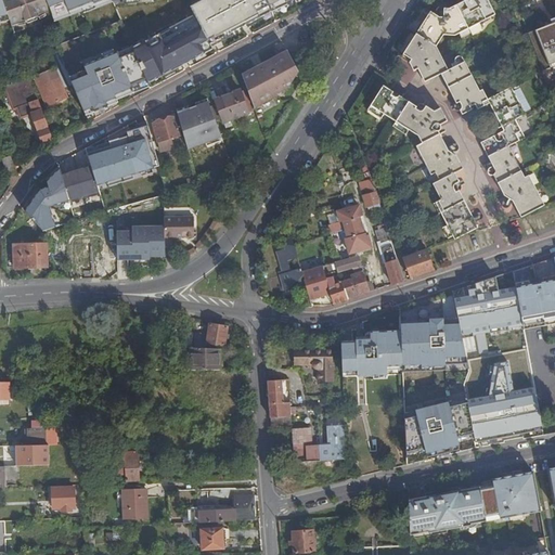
[(16,0),(1,0),(8,17),(12,28),(27,22),(28,25),(37,22),(36,18),(51,14),(46,0),(28,0),(28,2),(27,4),(26,5),(24,5),(22,4),(21,2),(18,3),(16,0)]
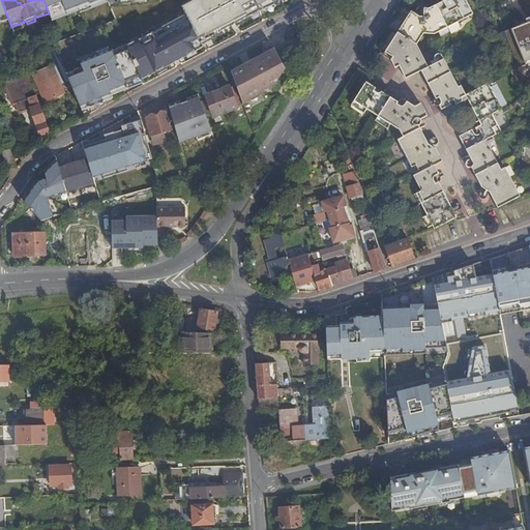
[(43,0),(49,13),(53,22),(110,4),(113,2),(128,0),(43,0)]
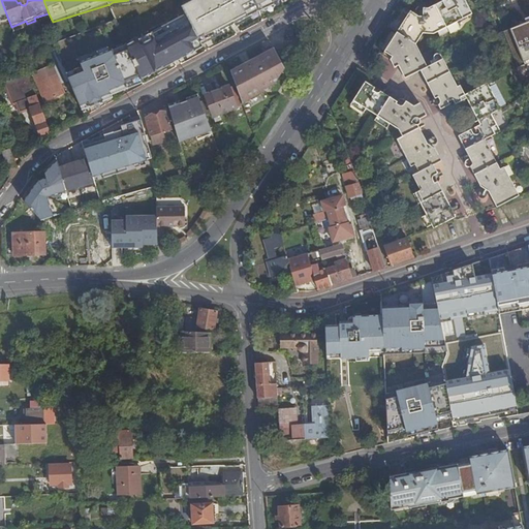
[(259,13),(254,0),(192,0),(181,6),(184,14),(115,49),(81,64),(84,73),(69,79),(86,117),(144,86),(143,83),(262,23),(259,13)]
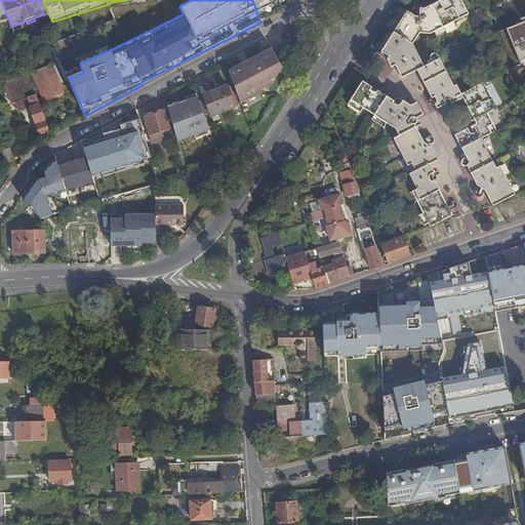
[(252,0),(257,13),(281,0),(252,0)]
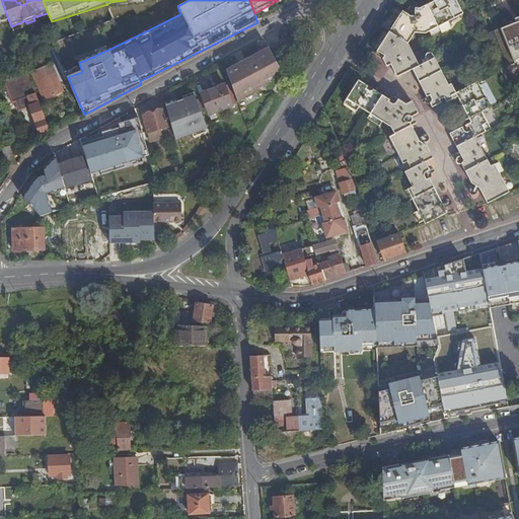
[(472,123),(450,133),(465,162),(461,163),(472,183),(480,188),(488,203),(510,192),(496,164),(491,166),(476,137),(487,132),(483,125),(488,123),(482,112),(492,106),(479,81),(456,92),(452,84),(448,86),(434,58),(420,66),(410,44),(415,33),(426,33),(463,14),(456,0),(436,0),(421,9),(416,8),(415,16),(411,16),(403,11),(374,52),(380,56),(379,60),(382,59),(386,67),(391,64),(397,77),(413,69),(427,97),(431,95),(432,98),(431,103),(433,107),(441,103),(439,99),(445,97),(447,102),(458,97),(472,123)]
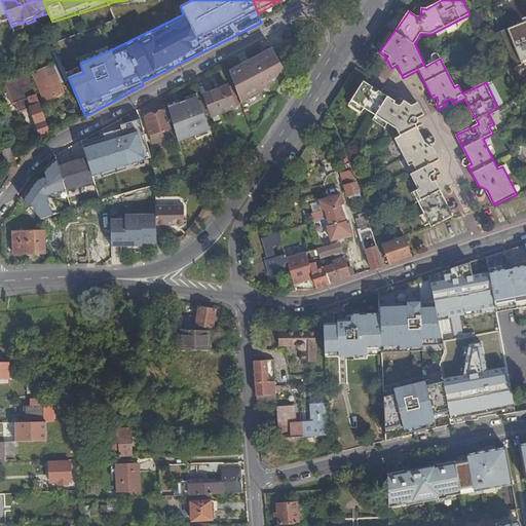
[(525,17),(502,27),(518,67),(525,63),(525,17)]
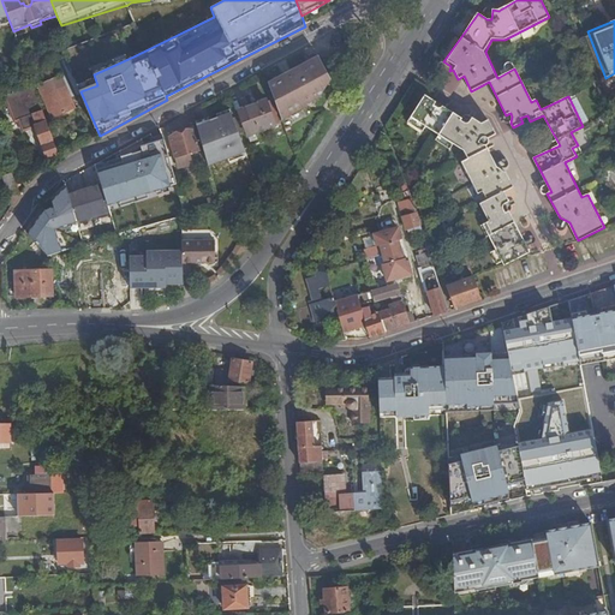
[(317,54),(268,82),(282,119),(291,114),(290,111),(299,105),(302,109),(309,106),(308,103),(303,95),(308,91),(311,101),(318,97),(330,77),(317,54)]
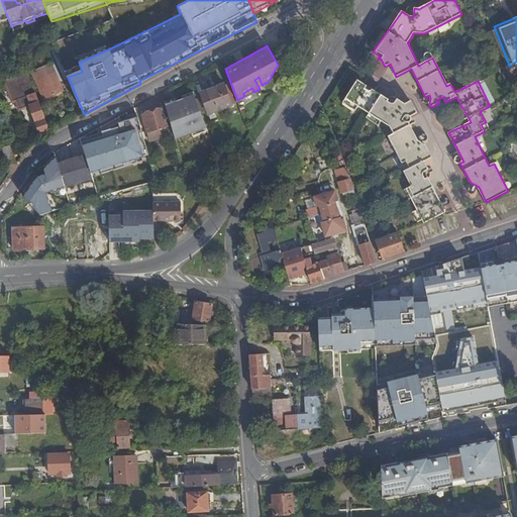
[(52,64),(36,70),(44,90),(47,97),(63,90),(52,64)]
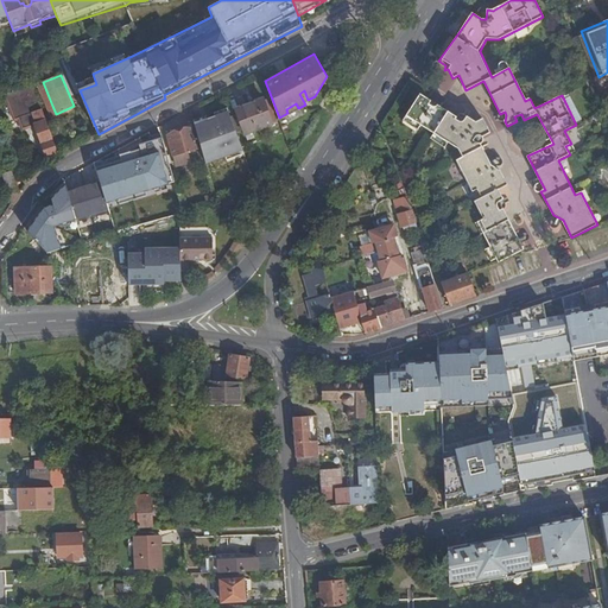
[(48,156),(57,152),(31,82),(7,90),(20,127),(25,125),(29,133),(38,130),(48,156)]
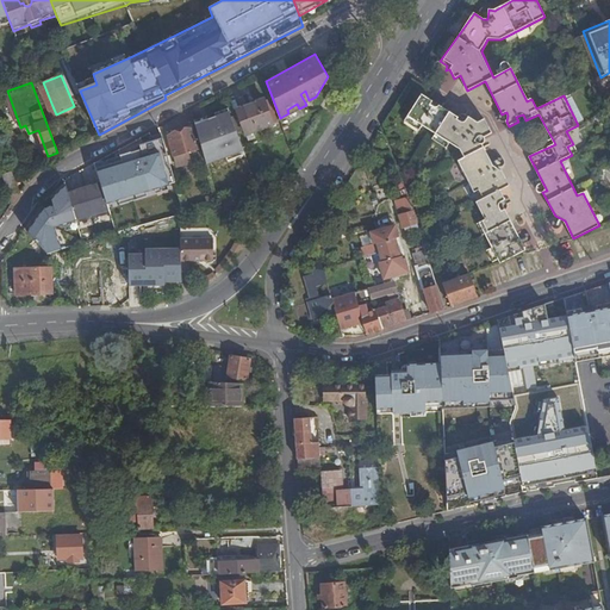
[(422,94),(408,117),(460,149),(464,157),(456,161),(473,193),(479,191),(483,198),(475,201),(485,219),(479,223),(499,263),(526,250),(505,209),(502,211),(499,206),(502,203),(505,200),(500,190),(510,185),(504,170),(493,167),(481,143),(475,141),(479,137),(484,136),(492,132),(485,118),(477,123),(468,118),(466,123),(440,105),(437,109),(429,104),(433,100),(422,94)]
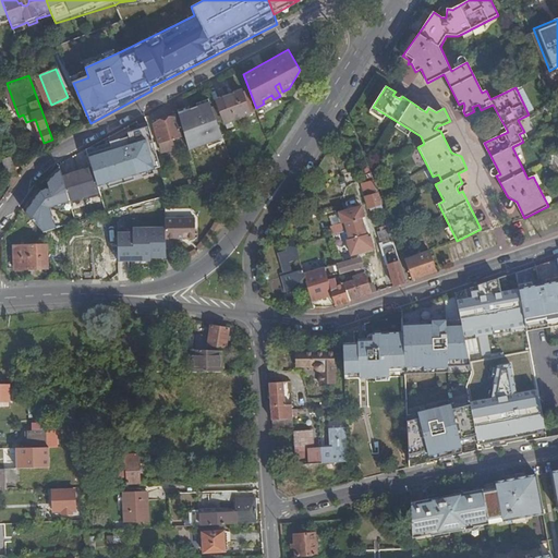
[(232,93),(234,96),(217,104),(218,105),(211,107),(217,120),(222,118),(225,122),(250,112),(241,89),(232,93)]
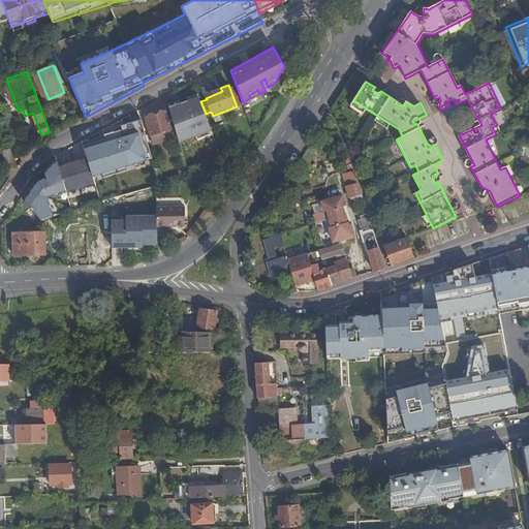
[(220,88),(205,94),(206,98),(222,91),(220,88)]
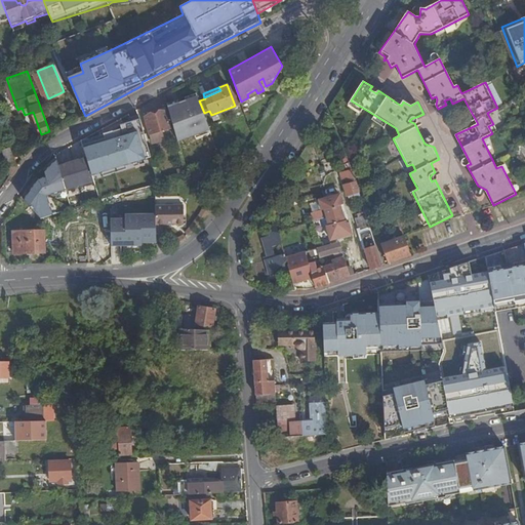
[(248,97),(257,93),(255,89),(247,94),(248,97)]
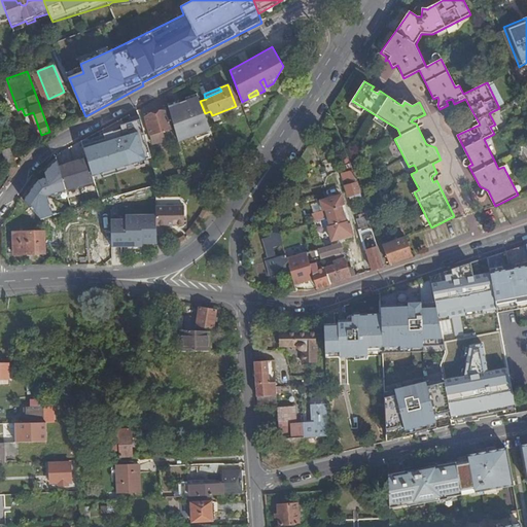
[(186,99),(187,100),(199,96),(197,92),(185,97),(186,99)]
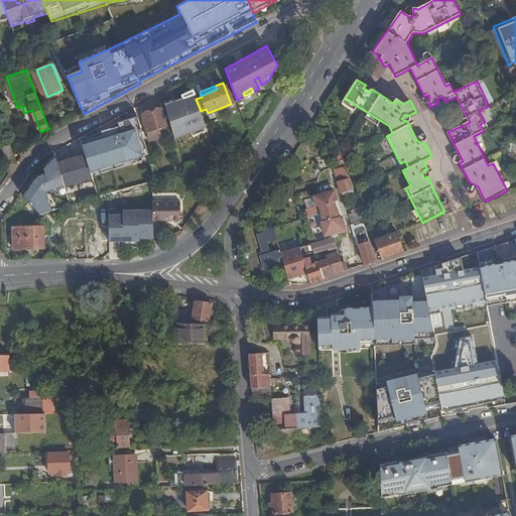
[(196,99),(195,94),(183,98),(182,97),(176,100),(176,101),(165,104),(169,117),(175,137),(190,131),(206,125),(201,111),(196,99)]
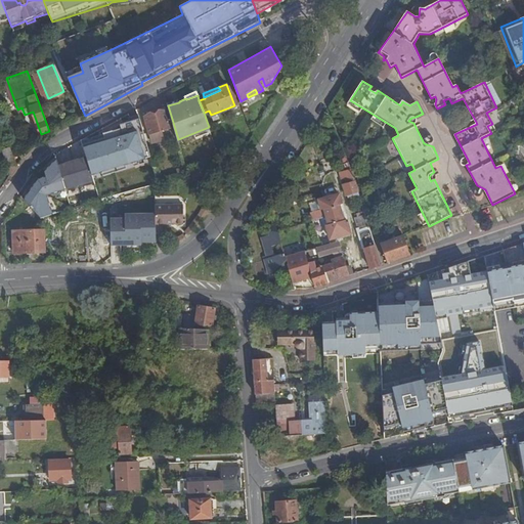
[(154,114),(145,116),(151,133),(154,140),(163,137),(161,130),(171,127),(166,110),(154,114)]
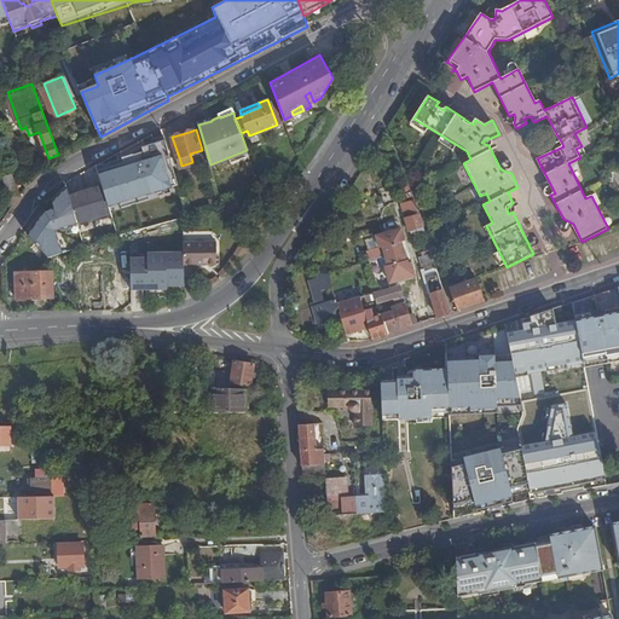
[(127,161),(98,171),(109,206),(180,184),(167,138),(144,145),(145,150),(125,156),(127,161)]
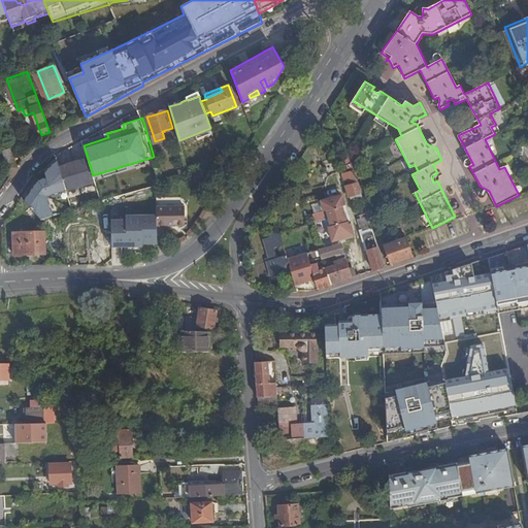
[(210,128),(195,134),(197,138),(211,132),(210,128)]
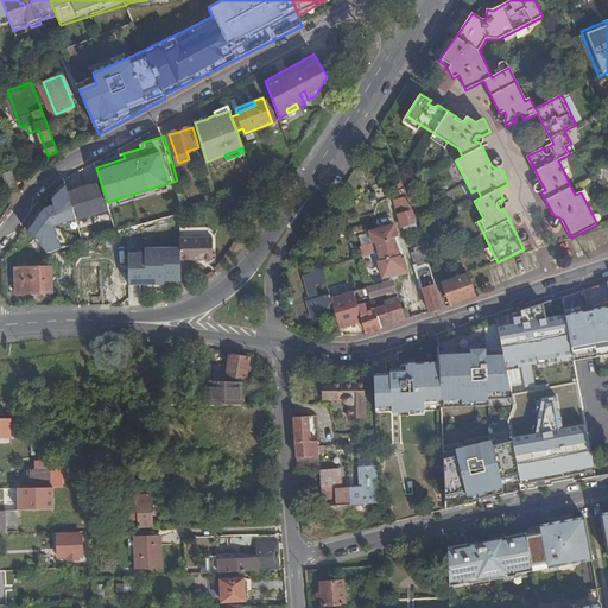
[(12,170),(2,173),(8,195),(19,191),(12,170)]
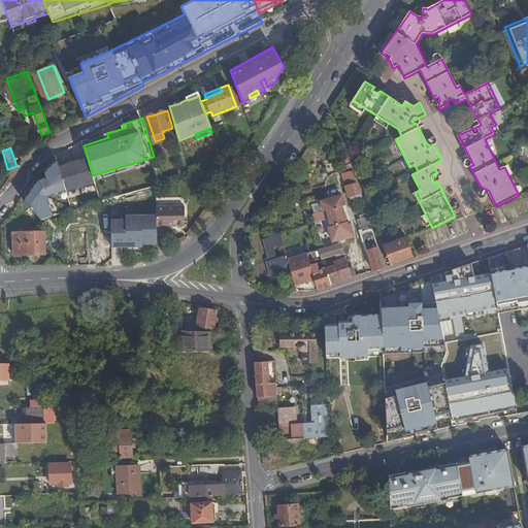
[(355,199),(362,196),(354,170),(348,155),(343,156),(349,172),(341,174),(344,187),(345,186),(349,197),(354,196),(355,199)]
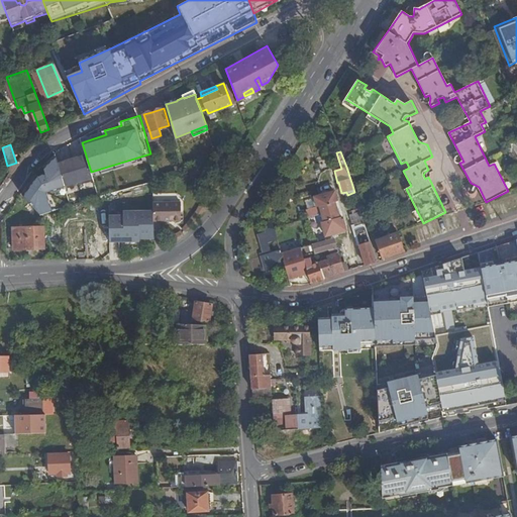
[(91,172),(85,154),(58,164),(65,186),(93,178),(91,172)]
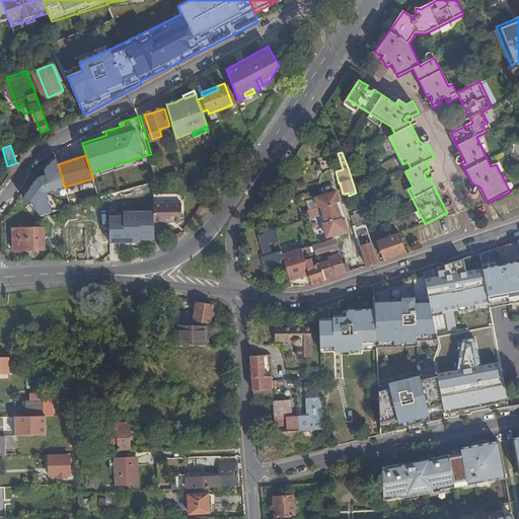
[(199,175),(196,167),(186,171),(188,179),(199,175)]
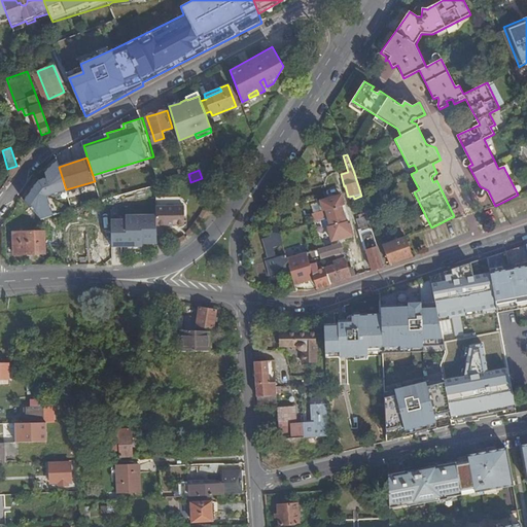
[(48,177),(29,206),(41,219),(51,216),(47,209),(63,187),(48,177)]
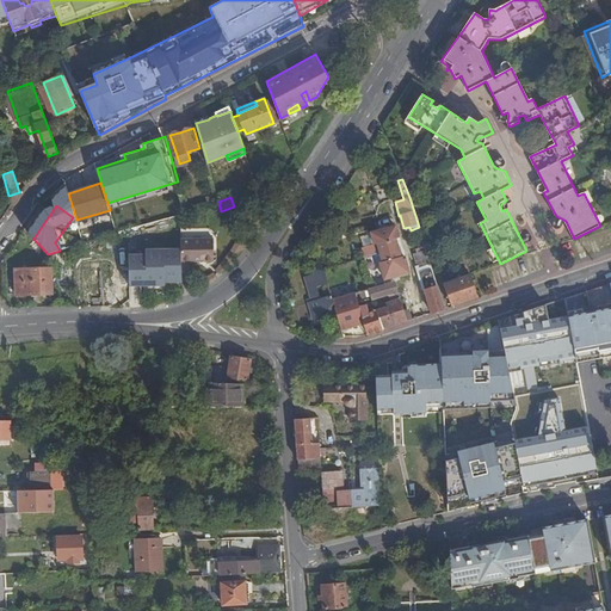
[(381,263),(386,279),(411,272),(406,255),(402,257),(396,239),(400,238),(396,226),(389,228),(388,226),(386,224),(382,226),(380,228),(381,232),(372,233),(376,245),(364,247),(366,258),(382,253),(384,261),(381,263)]
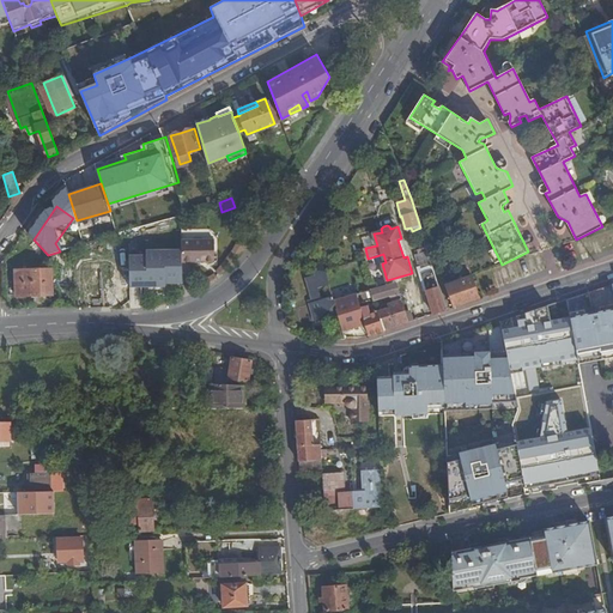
[(338,234),(326,236),(315,240),(317,247),(339,242),(338,234)]
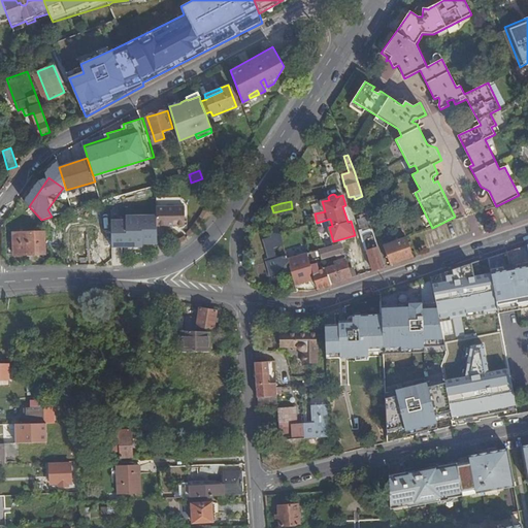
[(183,205),(156,206),(156,215),(157,225),(184,224),(183,205)]
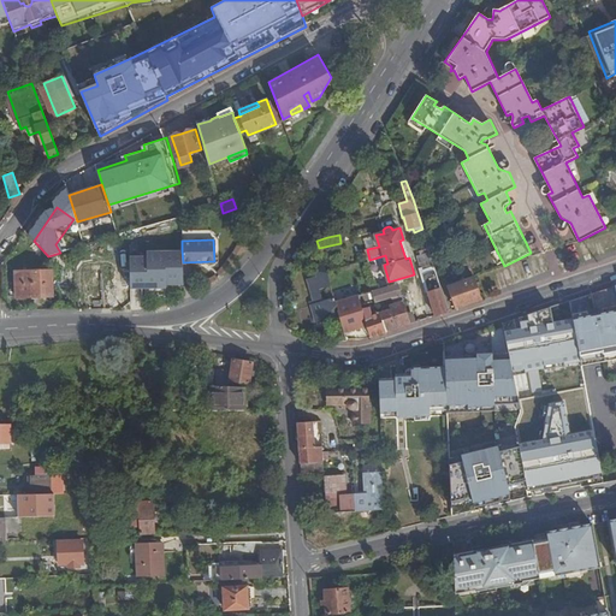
[(137,244),(129,244),(130,288),(166,286),(166,284),(183,284),(183,262),(182,250),(146,252),(146,256),(137,258),(137,244)]
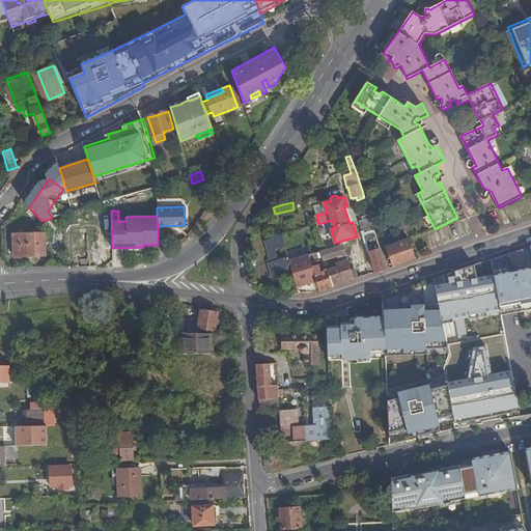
[(360,222),(375,272),(386,268),(369,214),(361,216),(362,222),(360,222)]
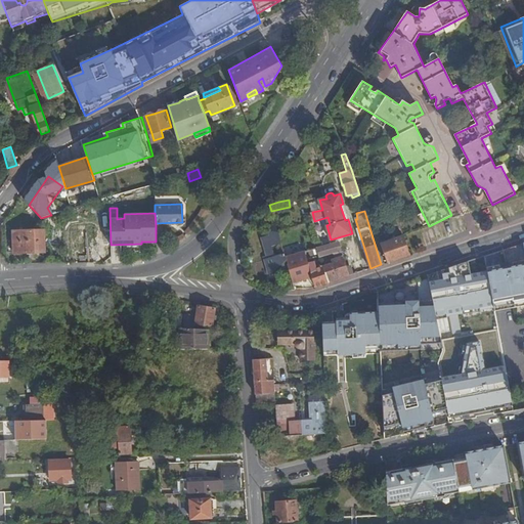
[(391,225),(396,237),(404,235),(400,223),(391,225)]
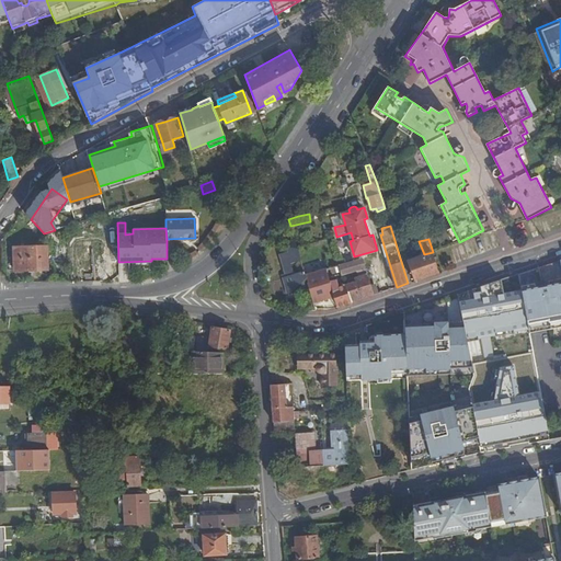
[(69,244),(70,268),(100,267),(99,243),(69,244)]
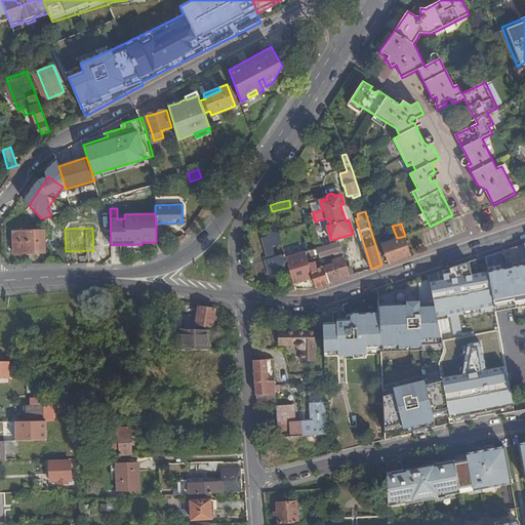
[(44,231),(13,232),(13,252),(44,253),(44,231)]
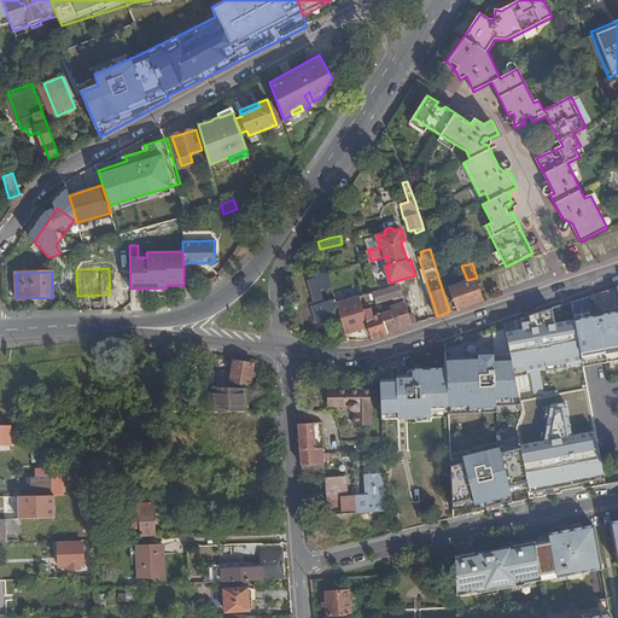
[(331,330),(343,327),(339,314),(336,304),(325,307),(322,296),(333,292),(327,272),(316,273),(319,283),(309,285),(313,296),(316,295),(320,305),(315,307),(312,308),(314,319),(318,318),(320,326),(330,324),(331,330)]
